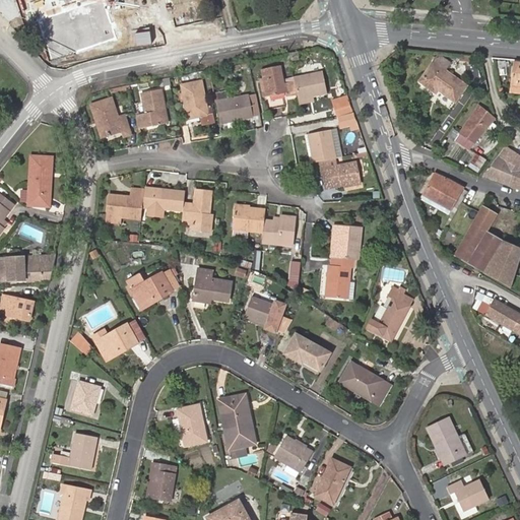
[(433,63),(418,83),(437,95),(439,91),(455,103),(467,86),(433,63)]
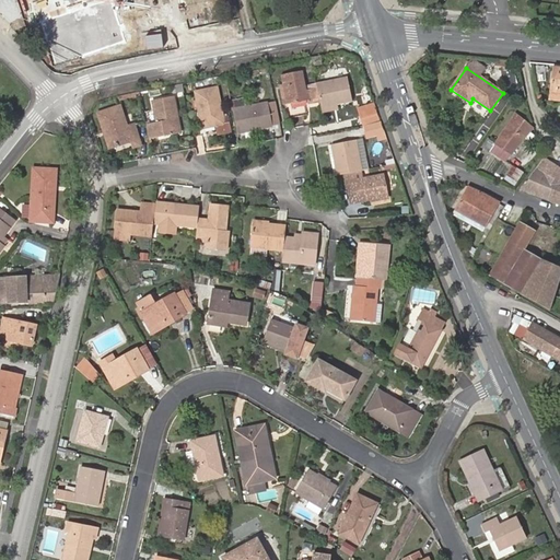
[(559,69),(552,69),(550,93),(559,93),(559,69)]
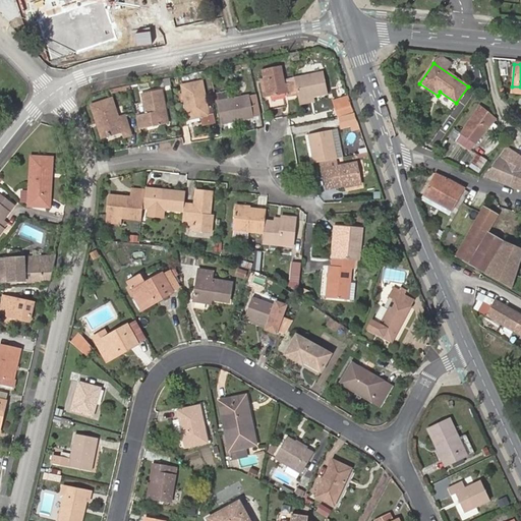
[(285,99),(293,97),(290,83),(281,85),(277,68),(256,72),(262,100),(258,101),(261,113),(281,109),(279,97),(284,96),(285,99)]
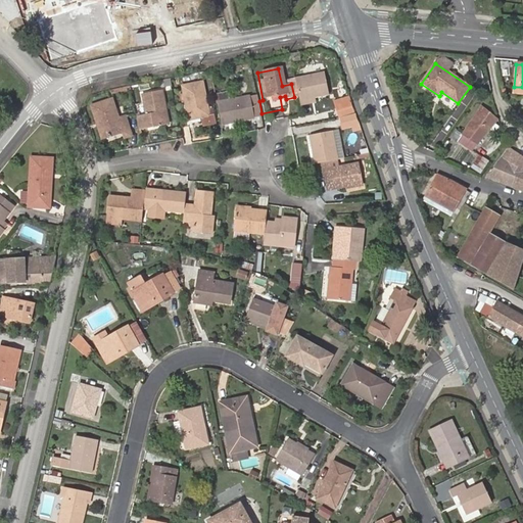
[(319,75),(290,80),(291,84),(294,97),(295,102),(308,99),(323,96),(319,75)]
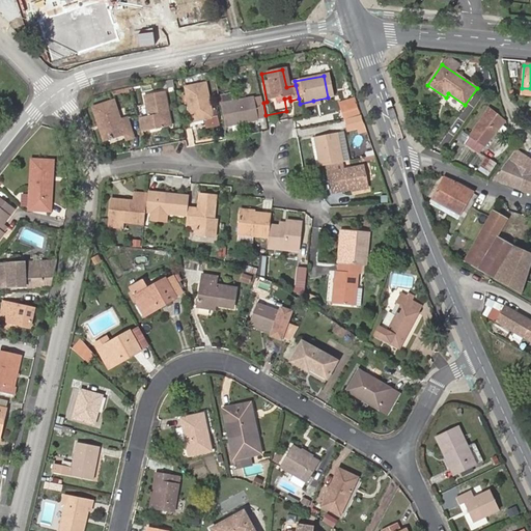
[(199,83),(178,87),(185,123),(197,120),(198,129),(212,126),(210,112),(204,113),(199,83)]
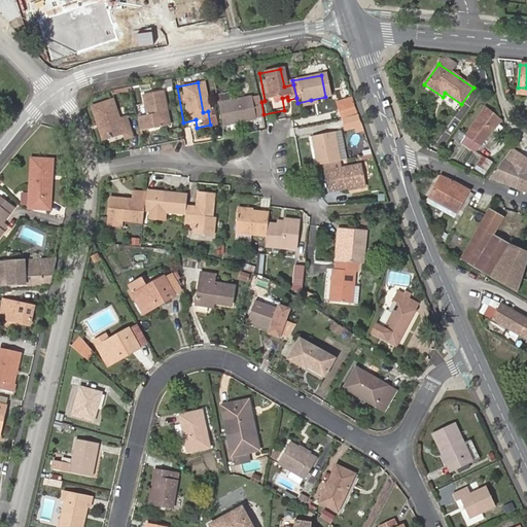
[(131,120),(134,134),(160,129),(156,112),(160,111),(156,94),(137,98),(141,118),(131,120)]
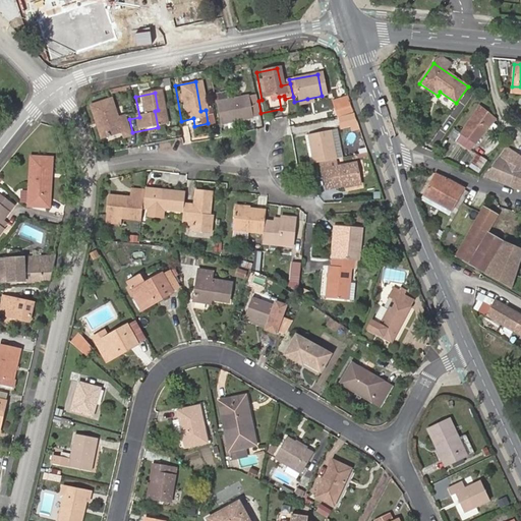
[(247,119),(255,117),(250,96),(243,97),(247,119)]
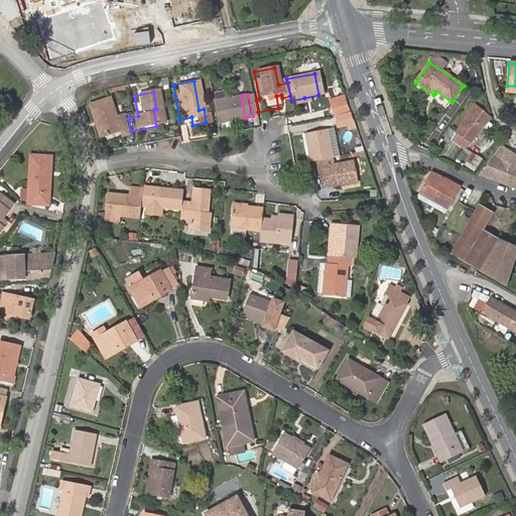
[(213,124),(245,118),(241,96),(209,103),(213,124)]
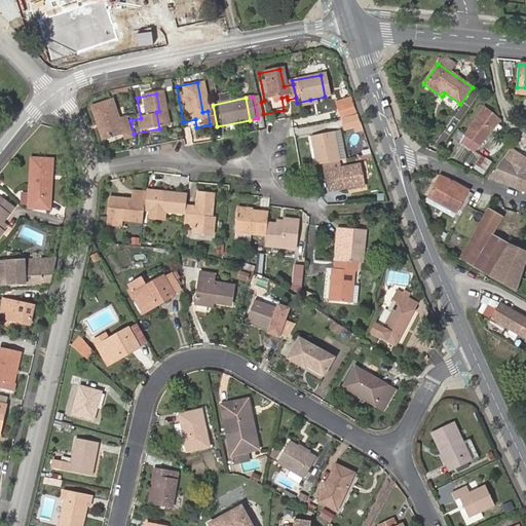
[(92,124),(98,140),(117,134),(119,141),(126,139),(124,132),(119,118),(110,121),(105,103),(84,110),(89,125),(92,124)]
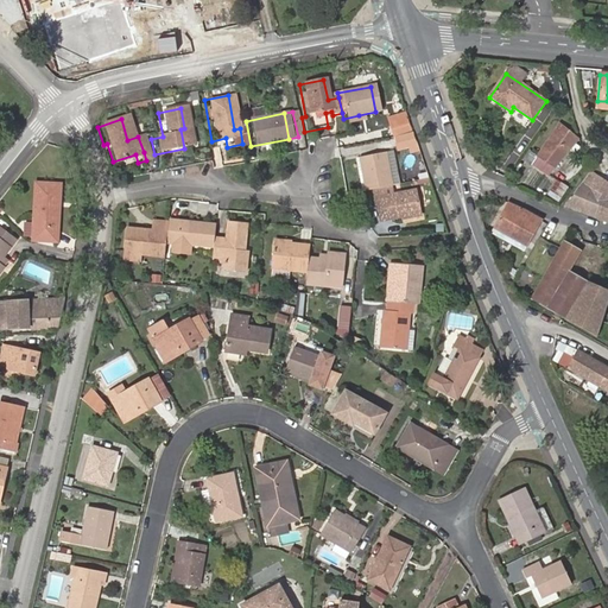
[(391,139),(412,134),(406,120),(388,124),(391,139)]
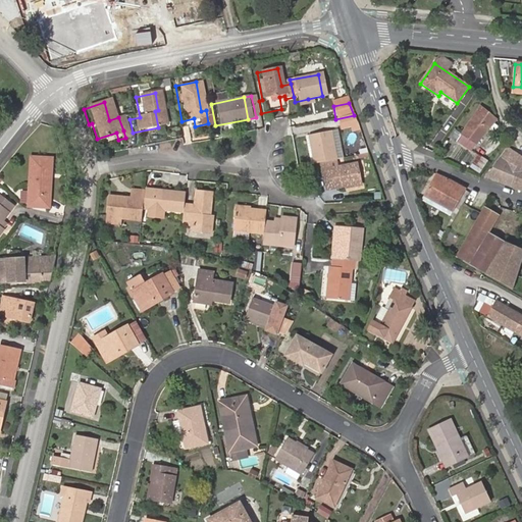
[(481,107),(457,142),(471,151),(497,120),(481,107)]
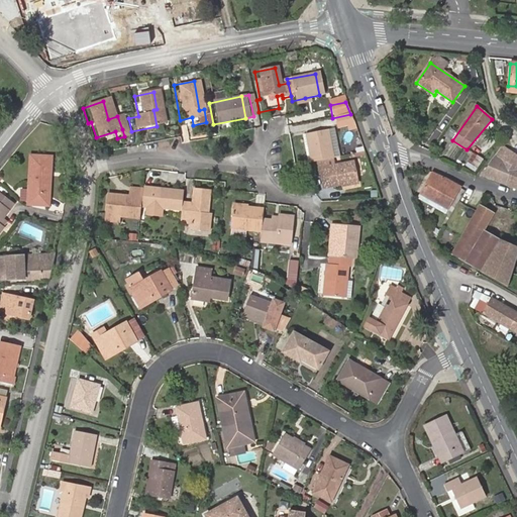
[(353,124),(350,114),(332,118),(338,128),(353,124)]
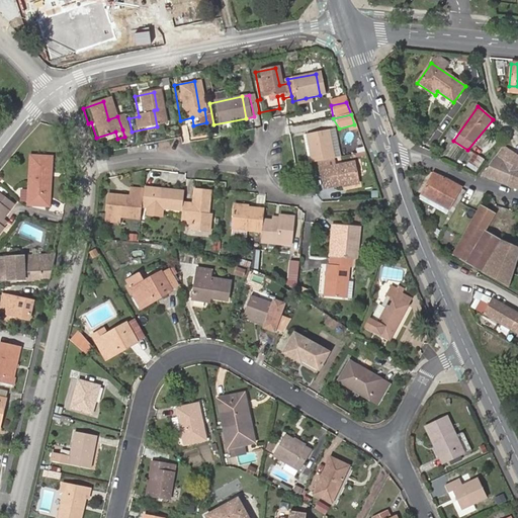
[(92,139),(96,138),(91,122),(88,123),(92,139)]
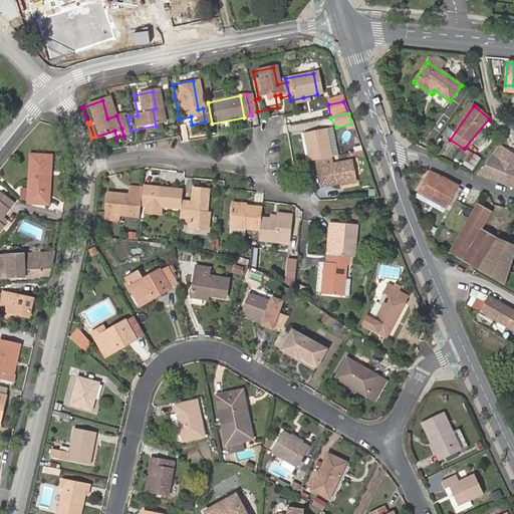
[(332,129),(326,130),(330,158),(331,158),(337,157),(332,129)]
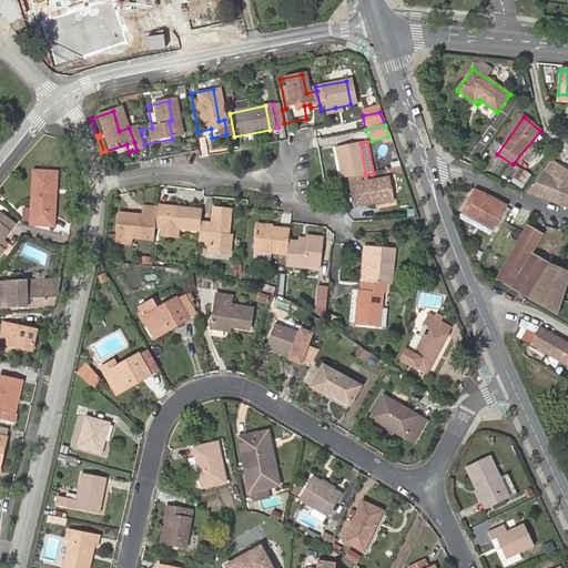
[(336,148),(342,179),(348,178),(365,174),(361,143),(336,148)]
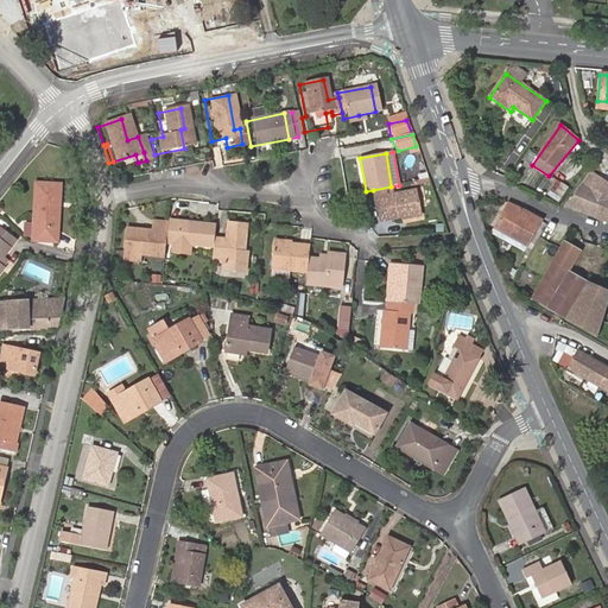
[(605,181),(591,172),(567,207),(595,217),(601,203),(594,198),(605,181)]
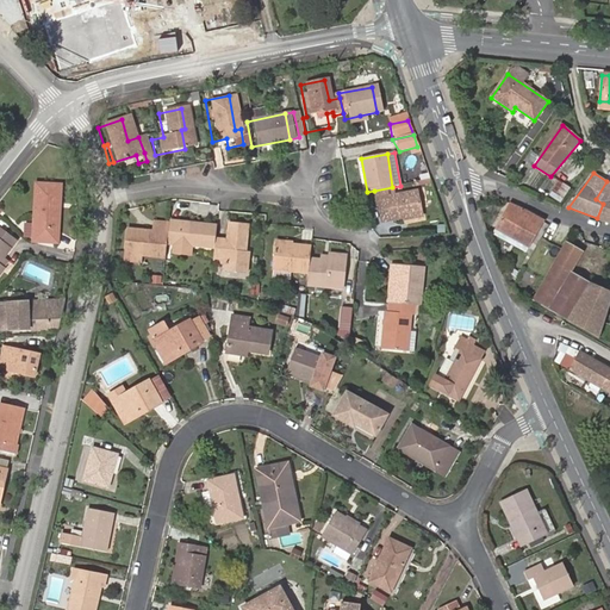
[(597,218),(609,223),(609,176),(607,181),(596,199),(603,204),(597,218)]
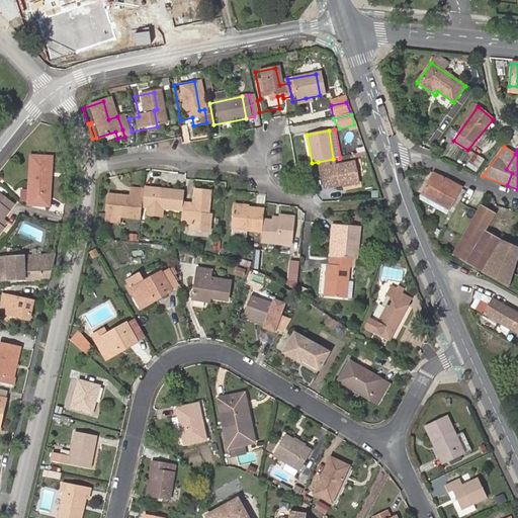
[(478,171),(485,159),(477,154),(468,165),(478,171)]
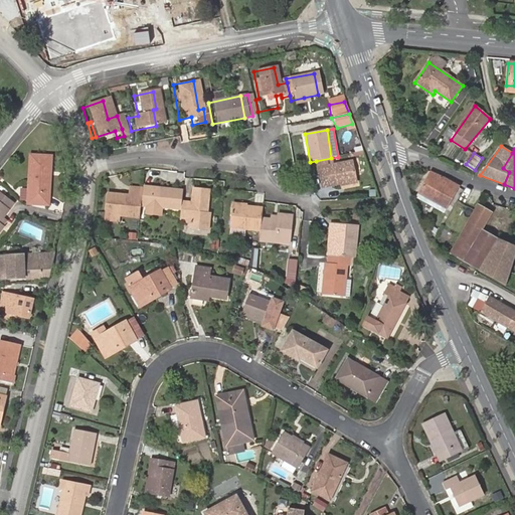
[(45,171),(49,171),(49,158),(28,157),(27,196),(47,196),(47,178),(45,178),(45,171)]
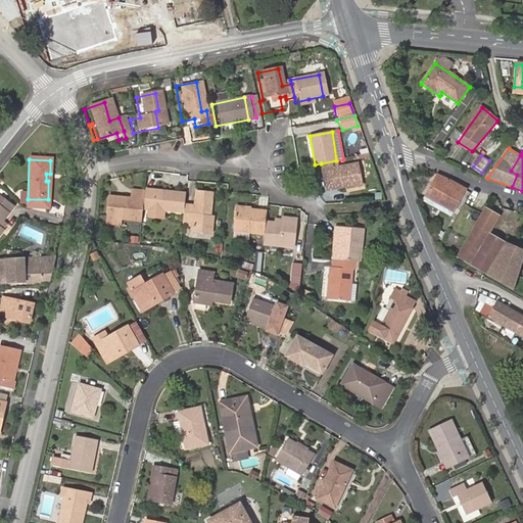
[(336,160),(321,163),(326,192),(361,186),(357,167),(339,170),(337,160),(336,160)]
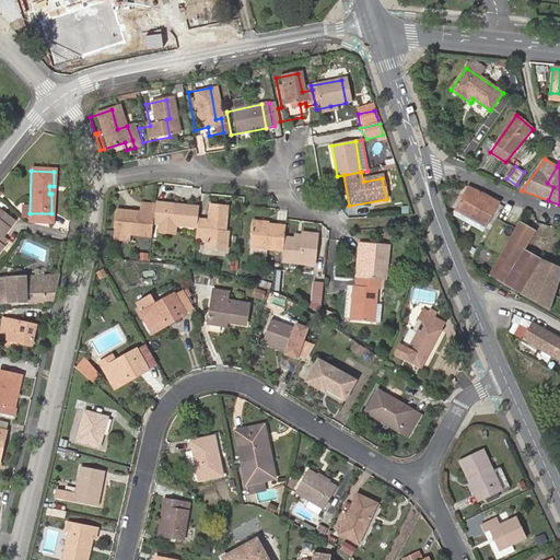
[(486,228),(500,203),(467,188),(455,211),(486,228)]
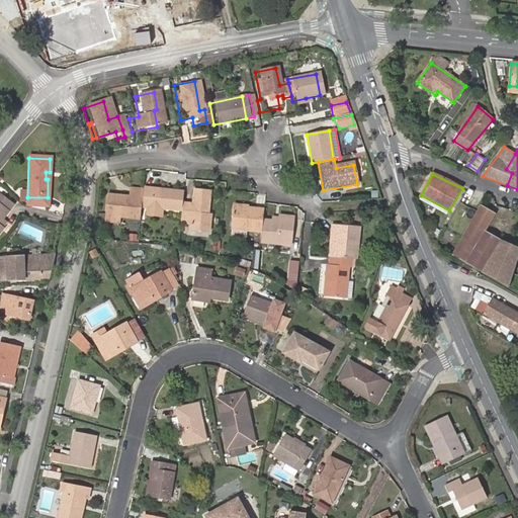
[(182,190),(150,188),(150,192),(141,191),(141,199),(140,207),(146,207),(161,208),(181,210),(181,204),(182,190)]
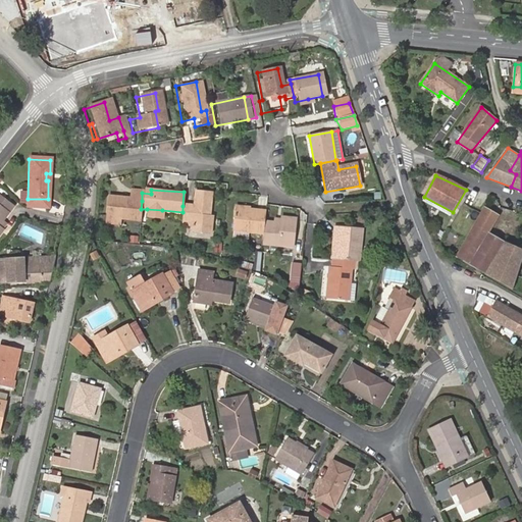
[(142,193),(142,192),(131,191),(131,200),(142,201),(142,193)]
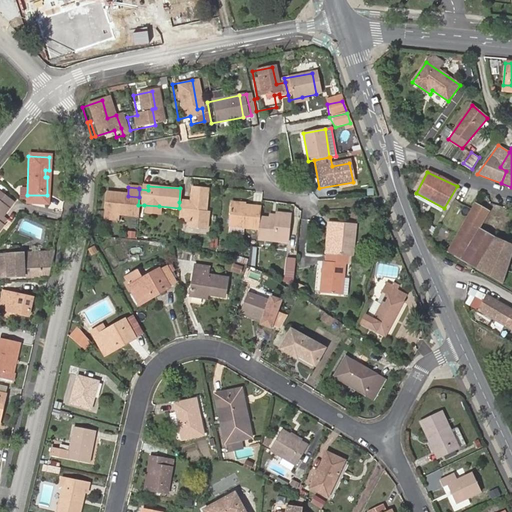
[(179,208),(178,219),(189,220),(188,228),(207,229),(208,212),(205,212),(207,190),(191,189),(190,203),(179,202),(179,208)]
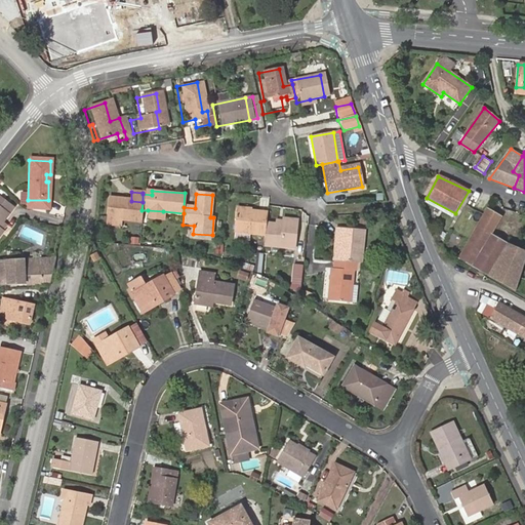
[(0,228),(0,223),(1,223),(11,209),(0,200),(0,233),(2,230),(0,228)]
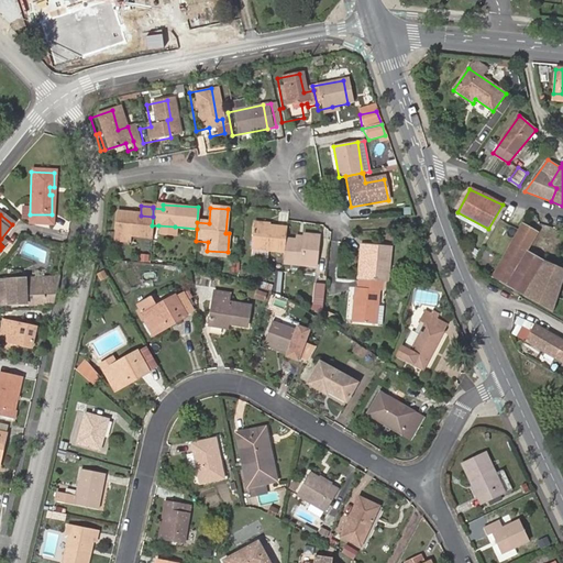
[(52,224),(52,214),(30,214),(30,224),(52,224)]
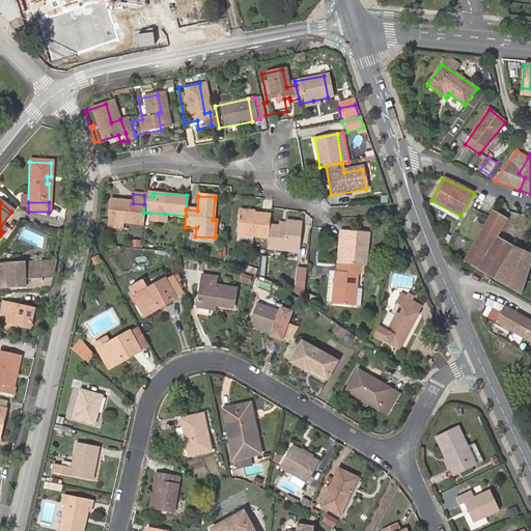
[(120,224),(142,226),(143,221),(143,213),(144,204),(133,203),(109,202),(108,224),(120,224)]
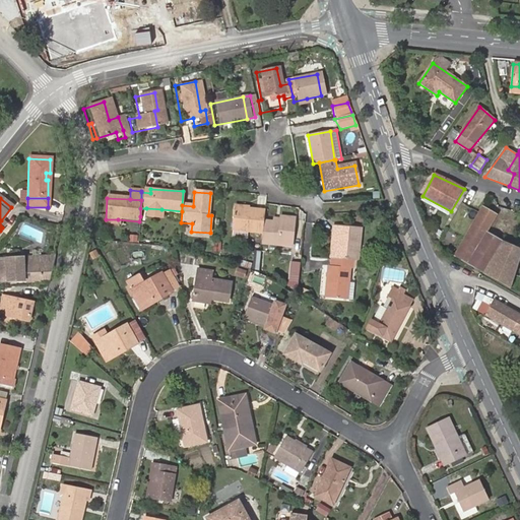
[(262,219),(262,209),(234,207),(233,229),(261,230),(262,219)]
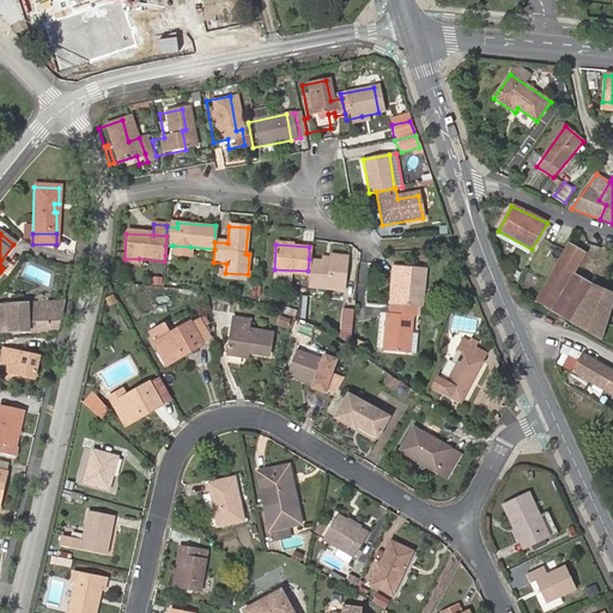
[(189,256),(190,247),(173,246),(171,255),(189,256)]
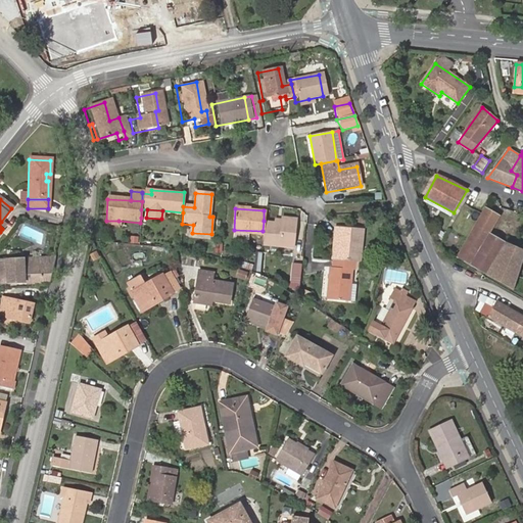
[(470,265),(488,234),(498,217),(485,209),(459,258),(470,265)]
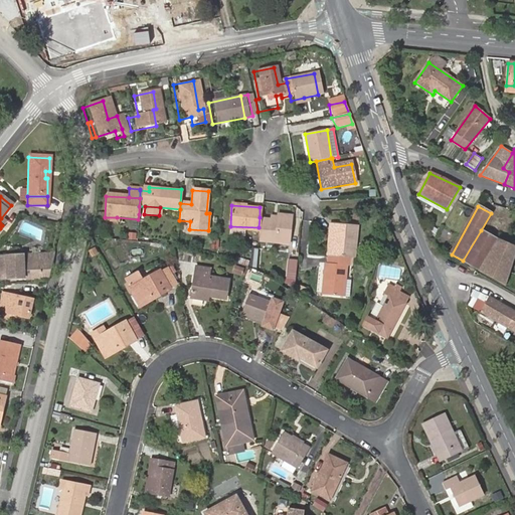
[(259,227),(258,238),(288,240),(290,213),(276,212),(276,213),(276,218),(267,218),(260,217),(259,227)]
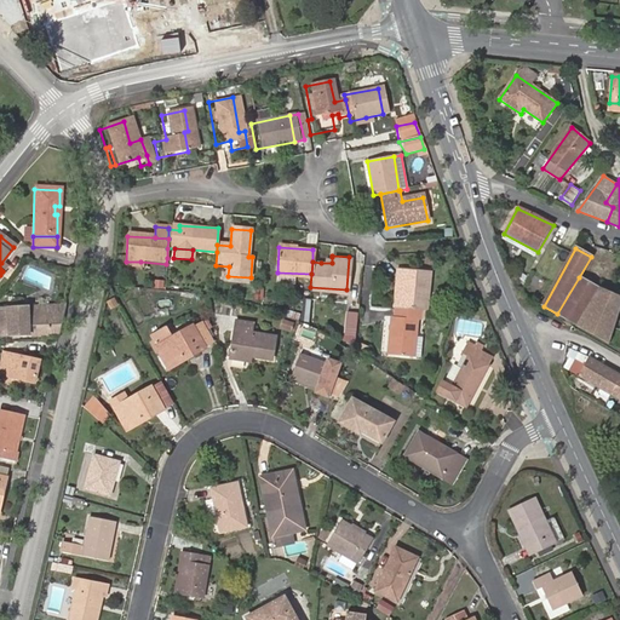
[(422,310),(425,310),(428,270),(397,268),(397,279),(402,279),(400,308),(422,310)]
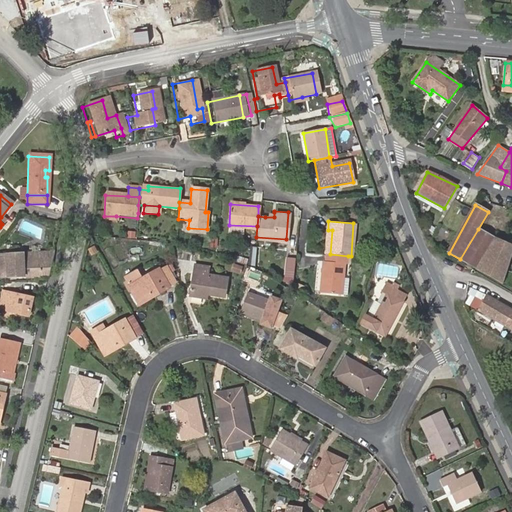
[(460,259),(477,269),(494,239),(478,229),(460,259)]
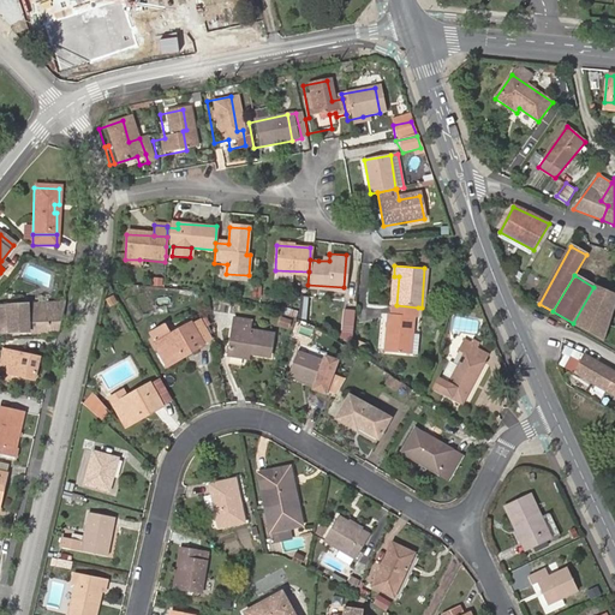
[(573,323),(604,341),(614,306),(614,296),(593,287),(573,323)]
